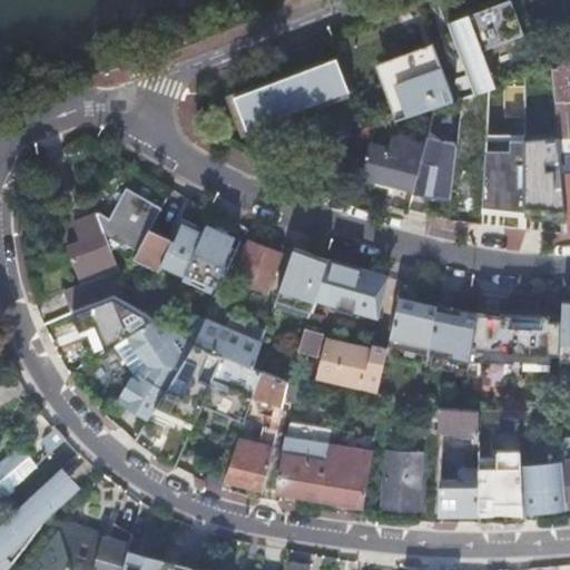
[(449,20),(501,1),(501,0),(488,0),(448,16),(449,20)]
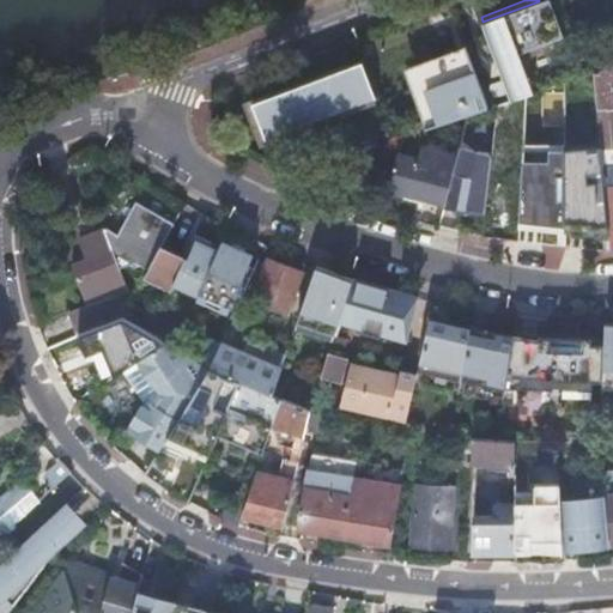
[(483,23),(485,32),(492,30),(502,59),(520,53),(554,40),(565,36),(552,0),(542,0),(539,1),(483,22),(483,23)]
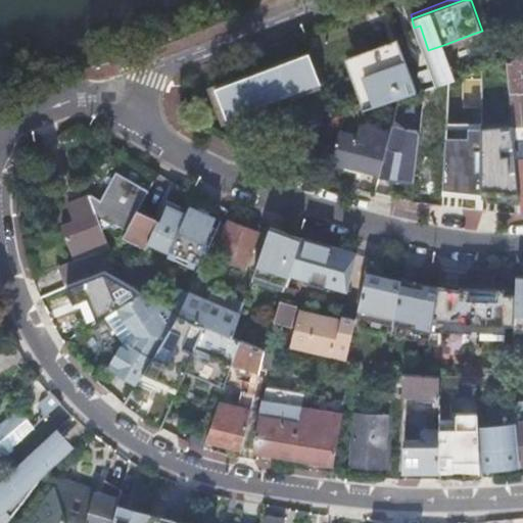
[(436,85),(455,79),(444,50),(443,45),(428,50),(420,26),(414,28),(436,85)]
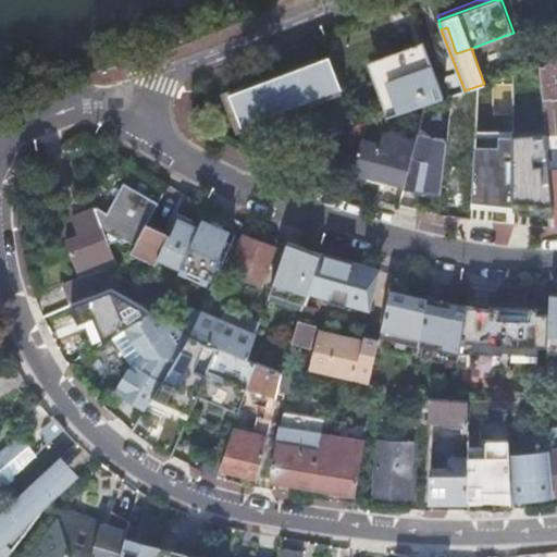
[(472,48),(473,53),(506,41),(504,36),(472,48)]
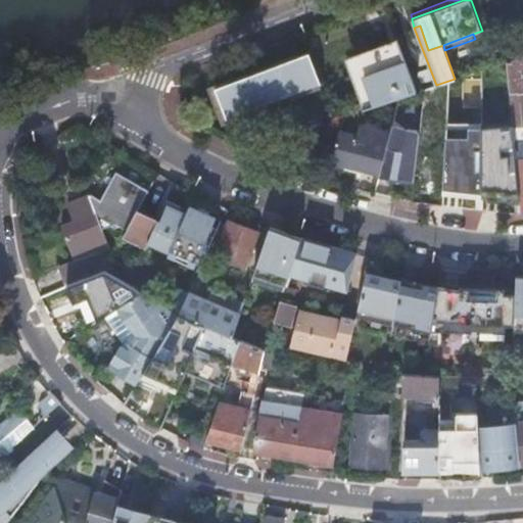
[(365,60),(353,64),(368,106),(363,108),(364,109),(398,97),(417,91),(397,38),(396,39),(396,40),(399,47),(370,58),(365,59),(365,60)]
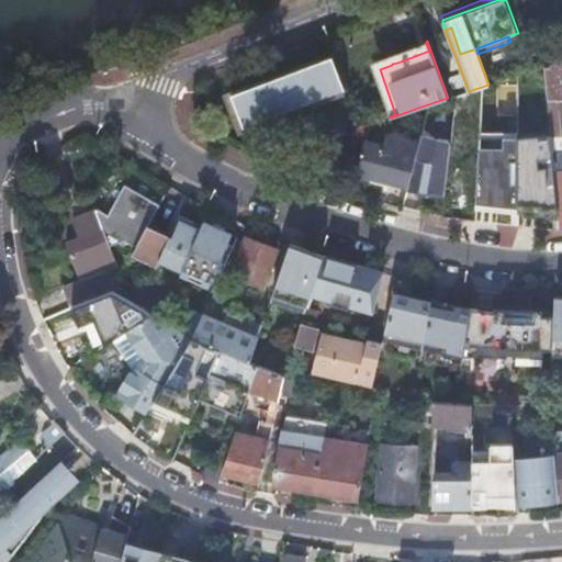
[(426,42),(370,63),(390,116),(395,114),(380,69),(392,65),(392,64),(397,63),(395,55),(426,43),(426,42)]
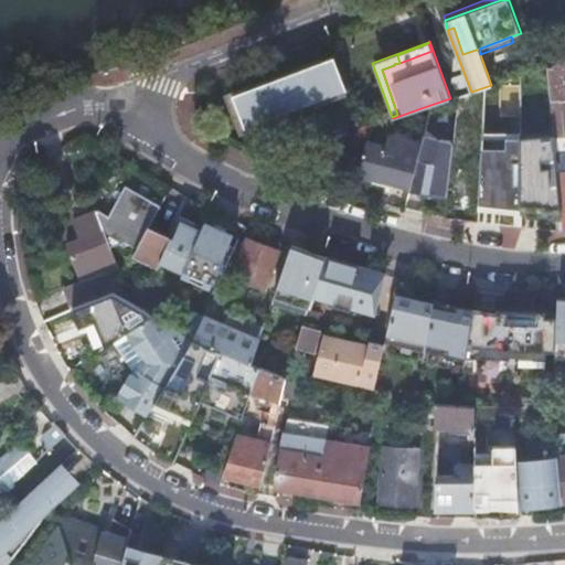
[(428,43),(397,55),(400,63),(432,51),(428,43)]
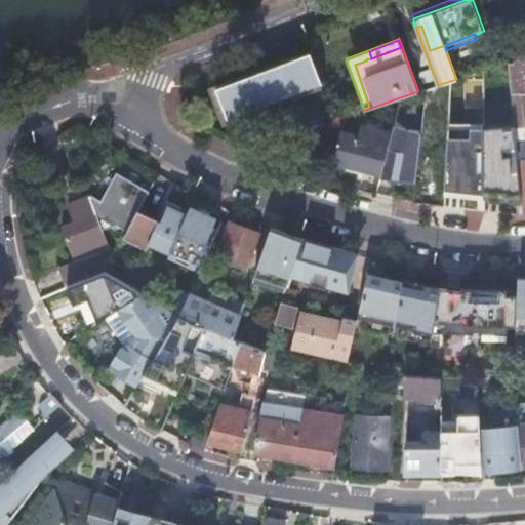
[(226,119),(322,83),(311,52),(310,52),(208,91),(215,110),(221,108),(226,119)]
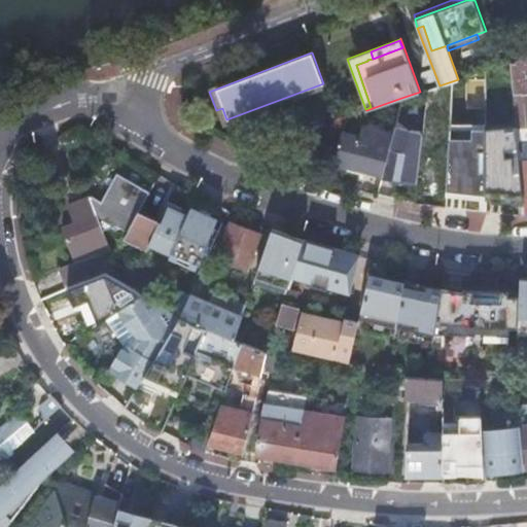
[(526,56),(510,61),(510,64),(517,131),(518,131),(520,157),(526,156),(526,56)]
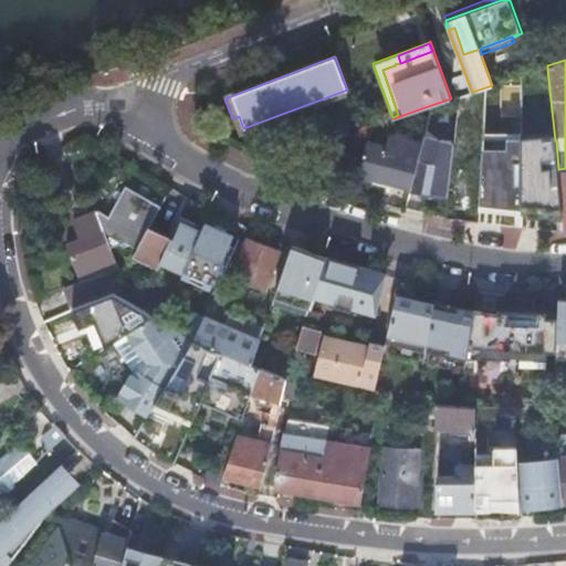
[(555,140),(547,69),(532,74),(534,117),(528,117),(523,124),(525,153),(532,159),(556,157),(555,140)]
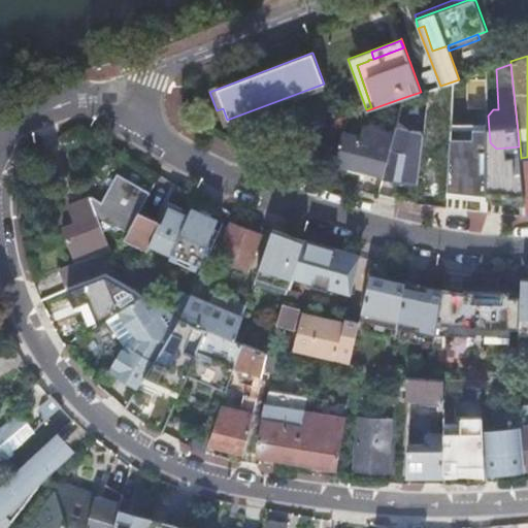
[(450,139),(453,83),(427,92),(424,121),(443,113),(440,139),(450,139)]
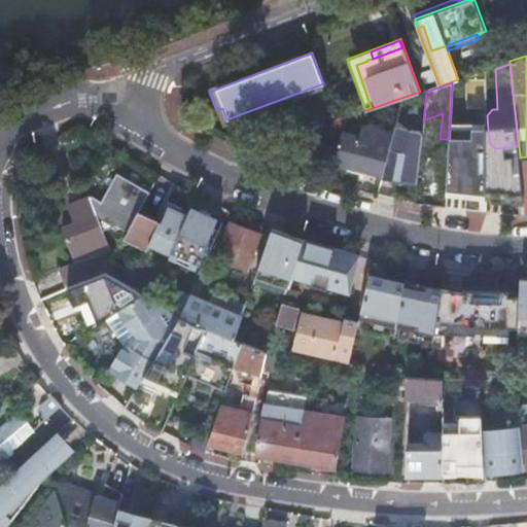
[(222,108),(216,110),(220,123),(226,119),(222,108)]
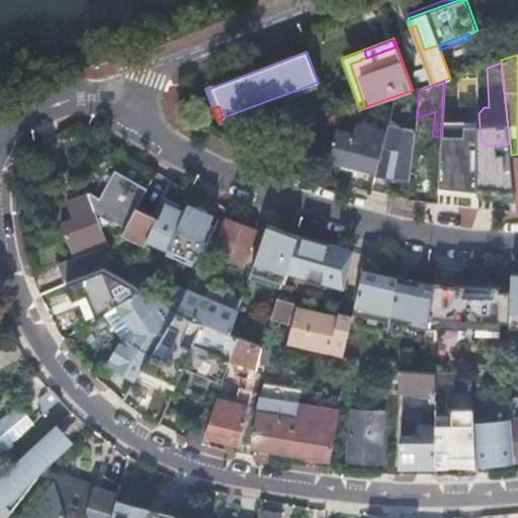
[(401,125),(391,118),(386,133),(383,144),(376,171),(410,178),(415,131),(400,130),(401,125)]
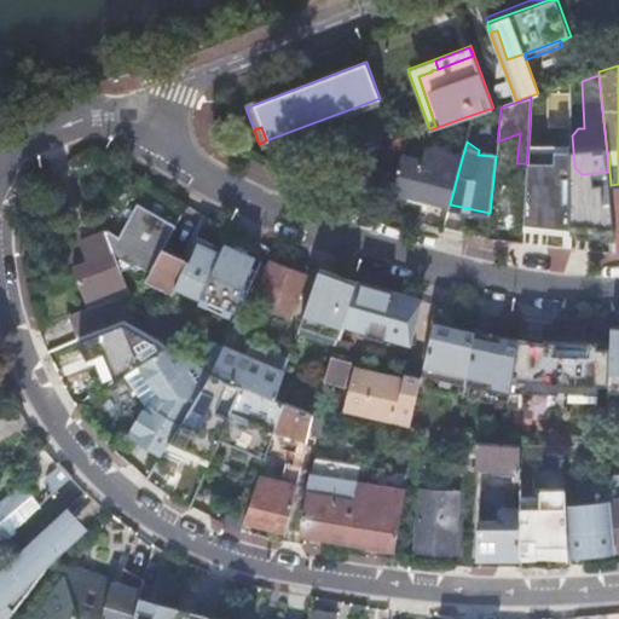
[(496,151),(467,142),(479,150),(478,155),(496,156),(496,151)]
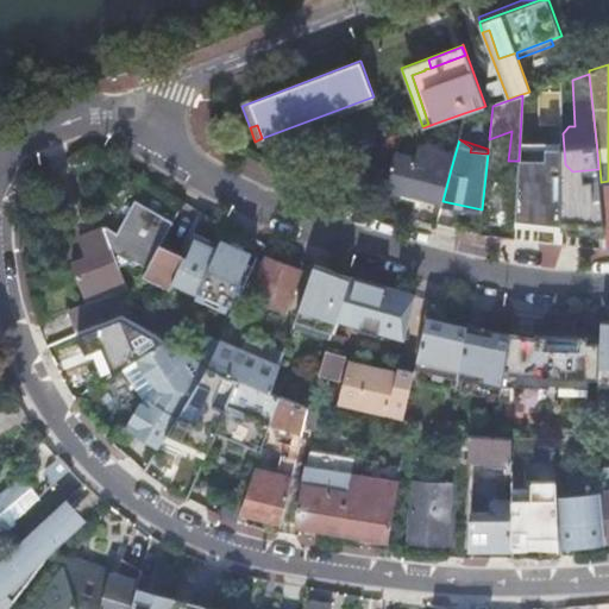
[(414,157),(395,151),(394,155),(384,188),(396,190),(434,200),(441,202),(443,201),(451,169),(454,156),(431,149),(420,145),(418,145),(414,157)]
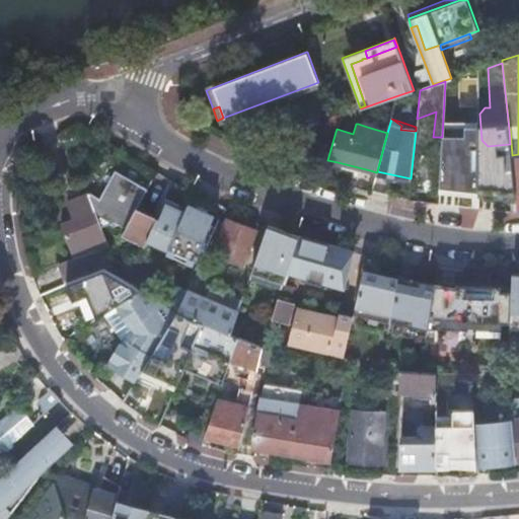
[(370,170),(338,162),(337,165),(342,167),(342,168),(365,173),(365,172),(369,174),(370,170)]
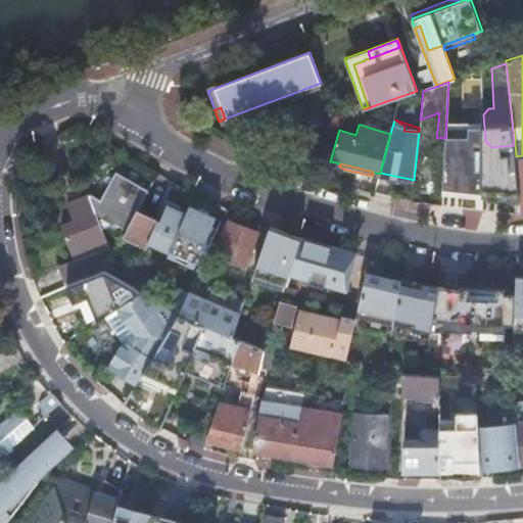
[(443,168),(441,206),(472,209),(473,169),(443,168)]
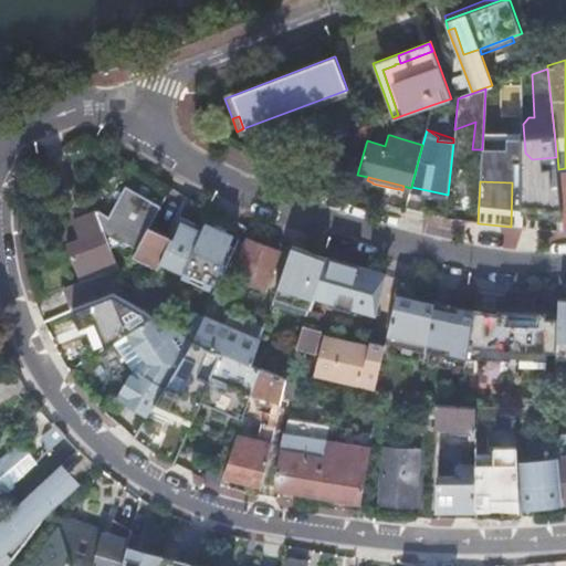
[(64,290),(73,308),(113,292),(119,278),(129,261),(139,242),(159,207),(123,188),(117,200),(118,200),(114,210),(115,217),(117,221),(113,223),(109,220),(107,218),(97,211),(71,222),(79,241),(64,247),(80,283),(64,290)]
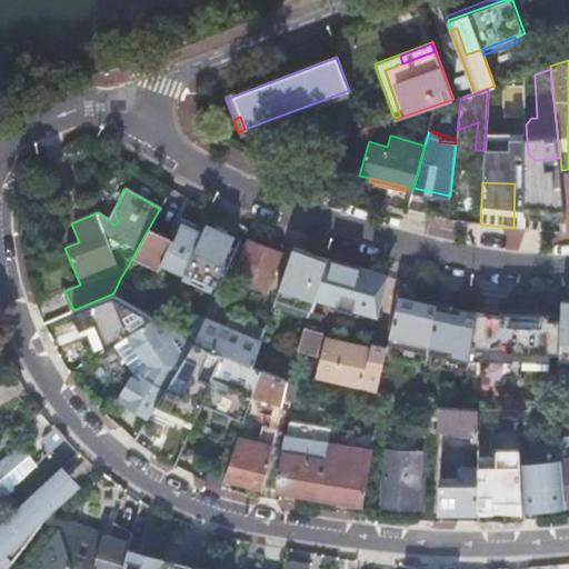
[(118,201),(108,219),(110,221),(113,225),(118,222),(116,218),(115,211),(119,201),(118,201)]
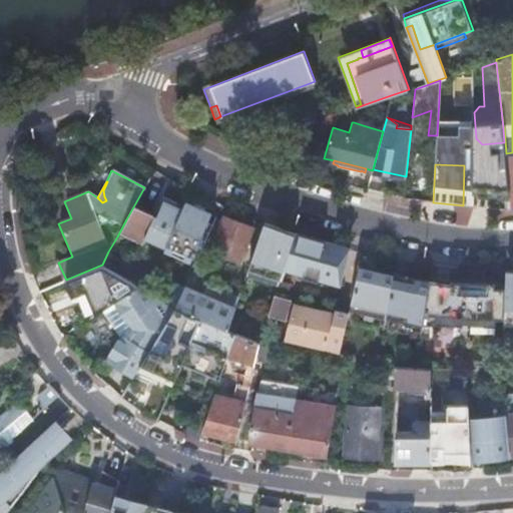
[(187,255),(199,229),(156,210),(144,237),(187,255)]
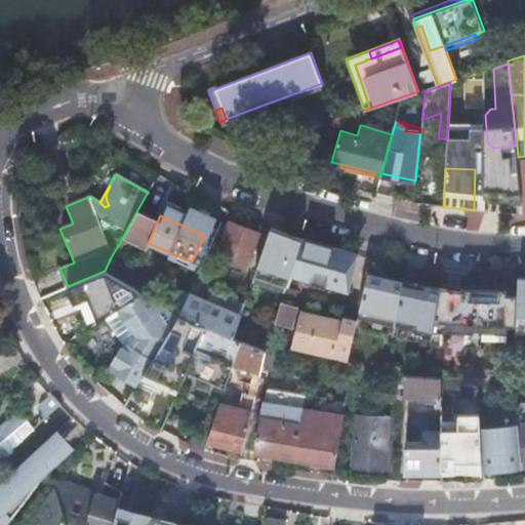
[(245,270),(258,233),(229,221),(214,257),(245,270)]
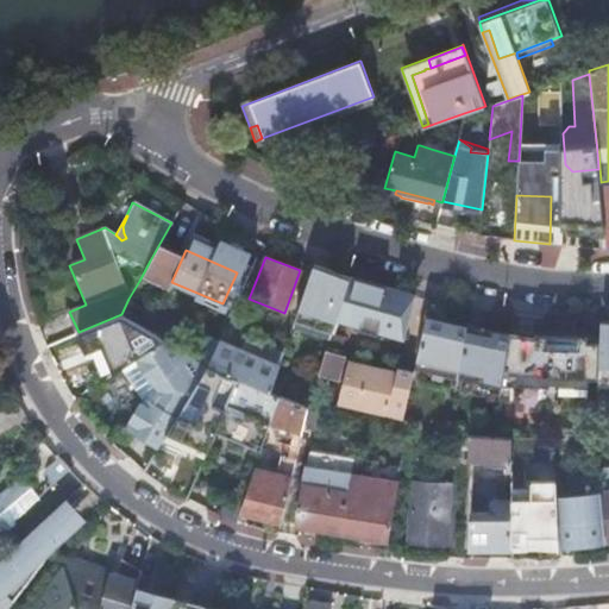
[(326,294),(334,271),(314,264),(306,288),(326,294)]
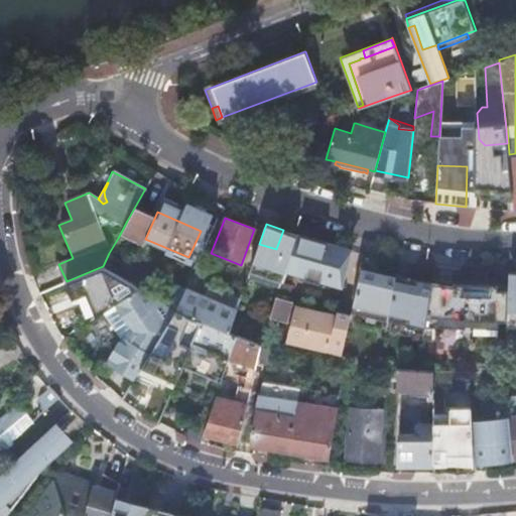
[(342,285),(351,250),(323,243),(296,235),(288,271),(285,269),(278,293),(291,297),(295,285),(291,285),(295,272),(307,276),(306,281),(333,289),(335,283),(342,285)]
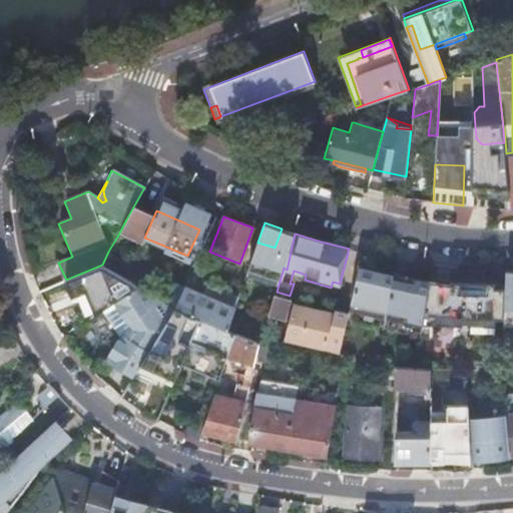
[(130,244),(117,236),(108,251),(102,265),(120,276),(123,270),(119,267),(130,244)]
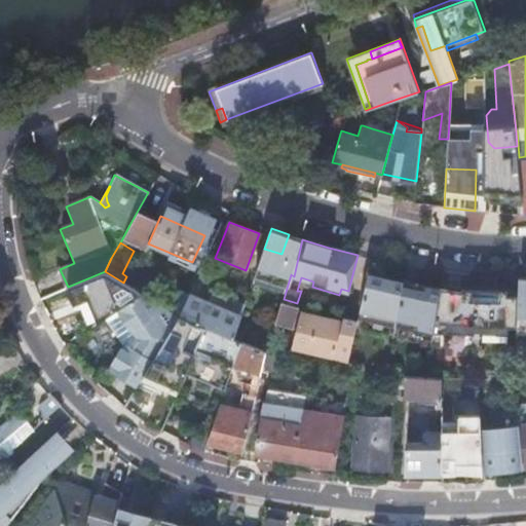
[(411,304),(419,268),(398,264),(371,259),(360,311),(378,314),(386,316),(399,318),(401,308),(411,310),(410,313),(419,315),(420,306),(411,304)]
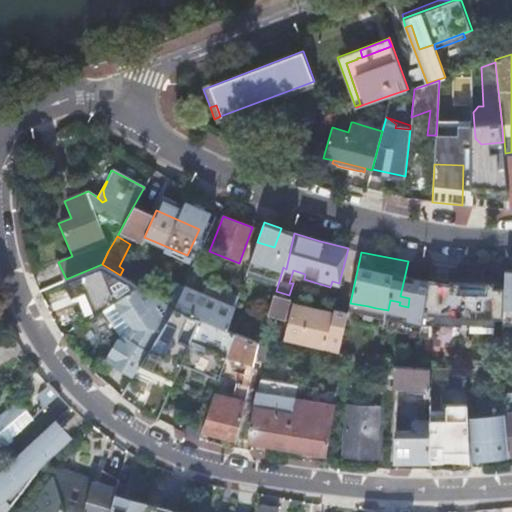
[(180,298),(175,308),(200,318),(229,329),(235,308),(240,294),(241,293),(224,286),(222,290),(208,285),(210,280),(191,273),(180,298)]
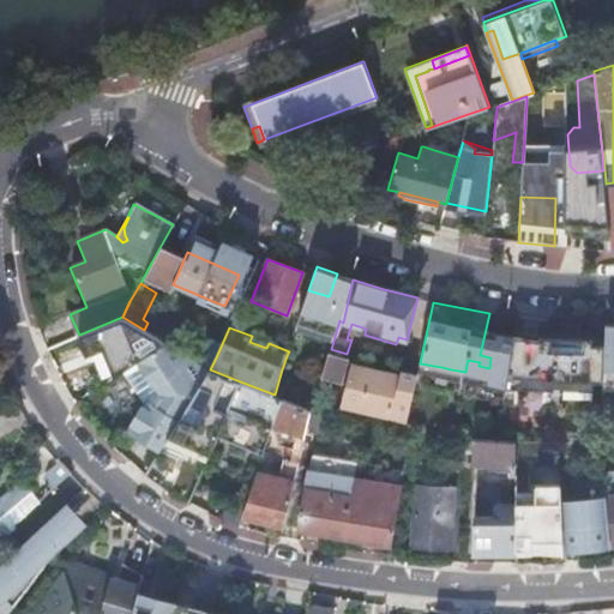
[(564,353),(566,333),(518,329),(513,374),(571,380),(573,353),(564,353)]
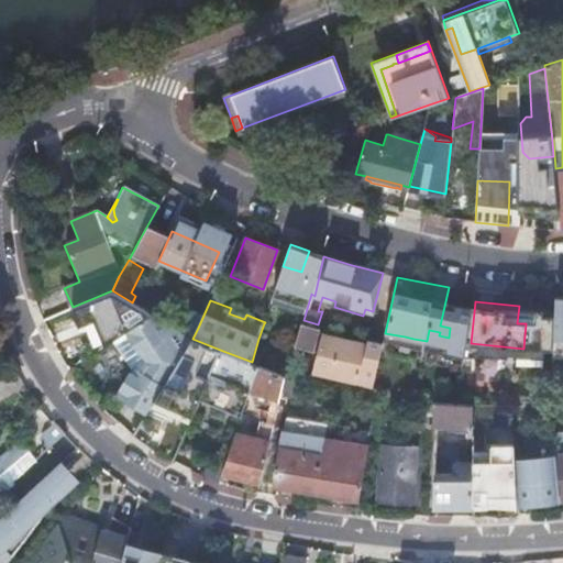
[(116,326),(106,306),(63,328),(72,348),(116,326)]
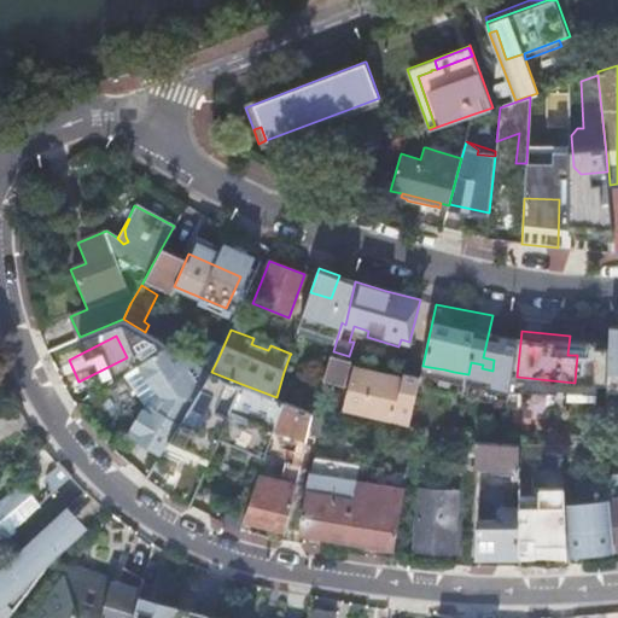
[(607,391),(617,391),(617,338),(610,338),(607,391)]
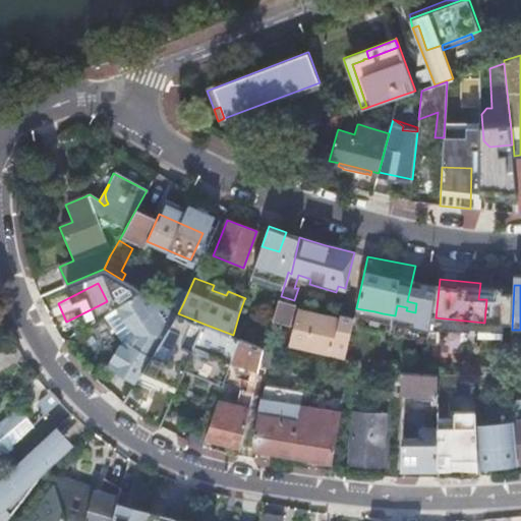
[(168,306),(140,290),(117,305),(119,308),(117,309),(128,326),(129,326),(138,335),(132,345),(126,342),(111,366),(135,383),(150,359),(176,317),(178,313),(168,306)]
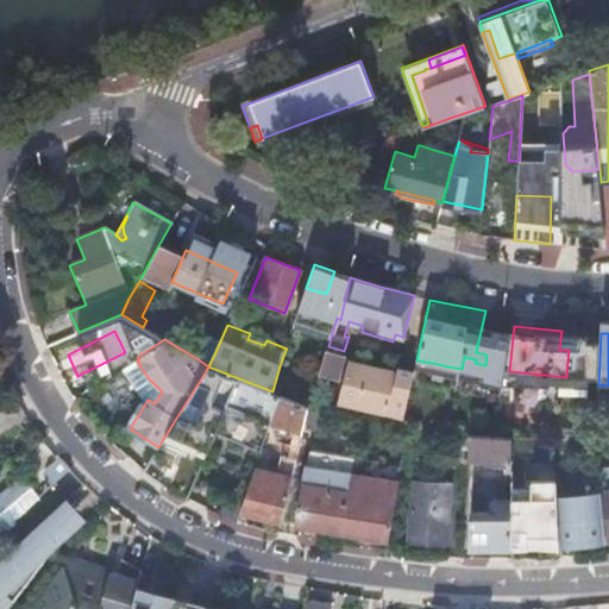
[(287,349),(286,350),(293,353),(296,343),(289,339),(287,349)]
